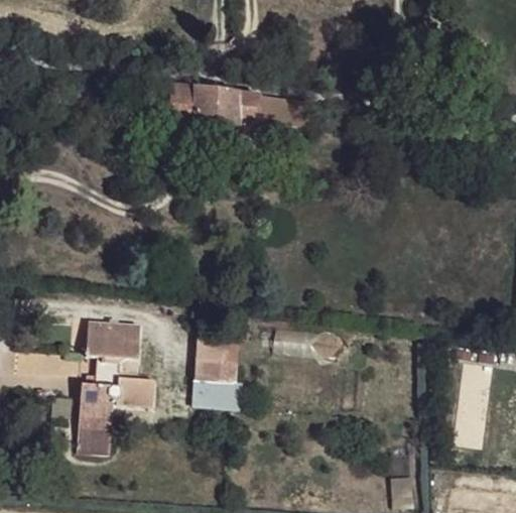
[(168,85),(163,124),(234,133),(234,128),(306,137),(310,101),(168,85)]
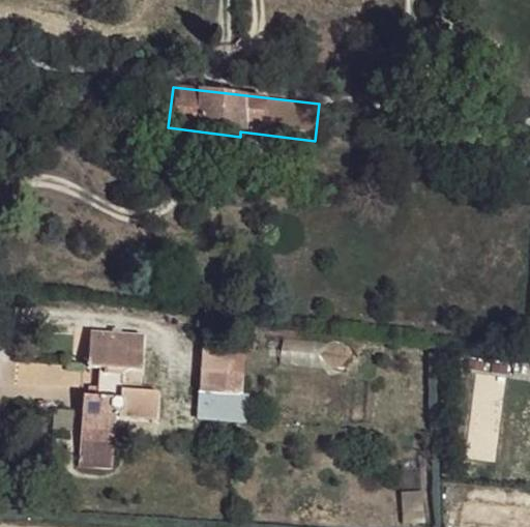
[(126,153),(125,166),(137,167),(139,155),(126,153)]
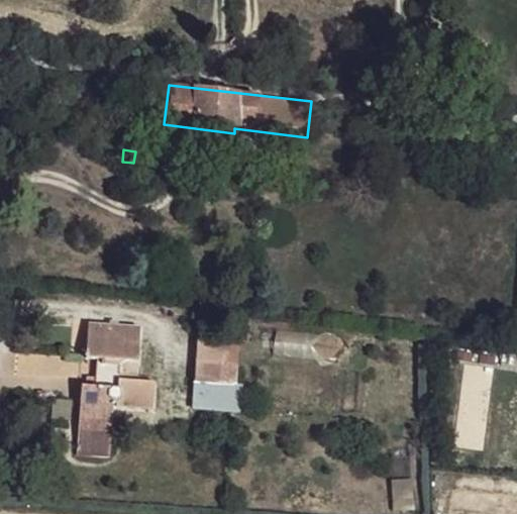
[(88,322),(85,355),(97,356),(95,385),(81,385),(78,428),(111,430),(113,399),(116,400),(115,404),(151,407),(154,381),(136,379),(118,378),(120,358),(137,360),(140,325),(88,322)]
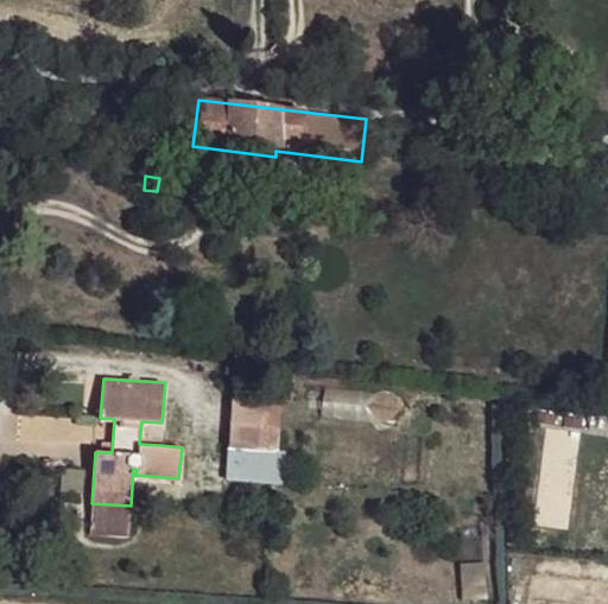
[(233,398),(228,446),(276,449),(278,424),(263,424),(264,400),(233,398)]
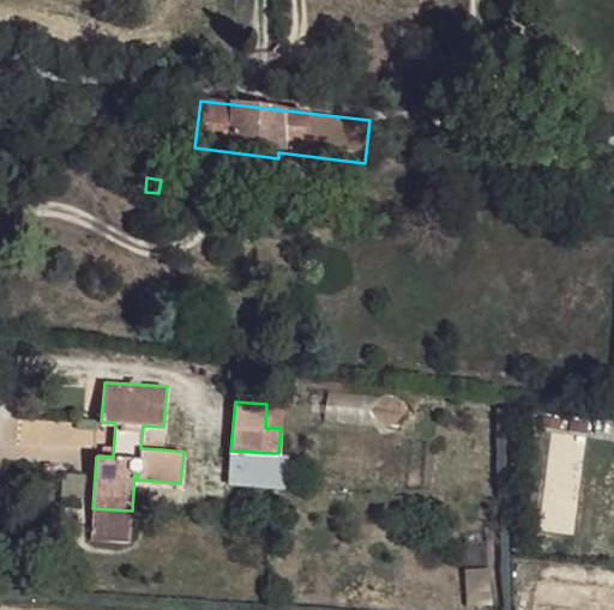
[(282,404),(266,404),(265,428),(281,428),(282,404)]
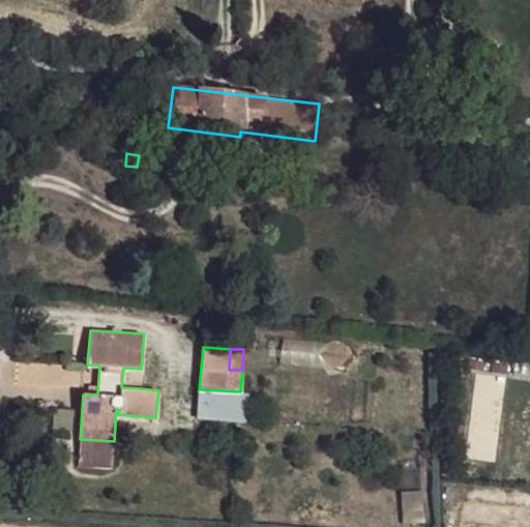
[(141,369),(123,368),(121,387),(140,388),(141,369)]
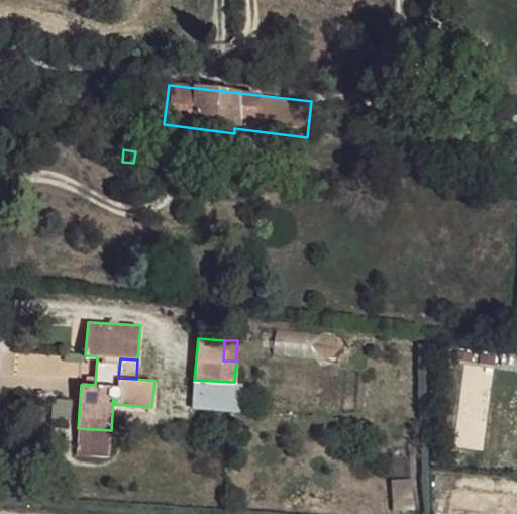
[(234,382),(194,380),(192,408),(232,410),(234,382)]
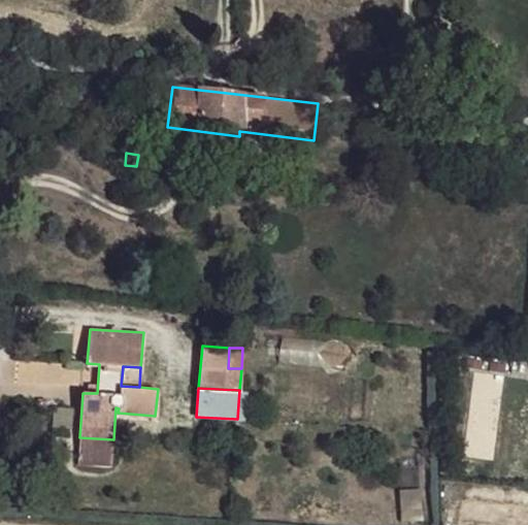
[(113,439),(79,437),(78,461),(111,463),(113,439)]
